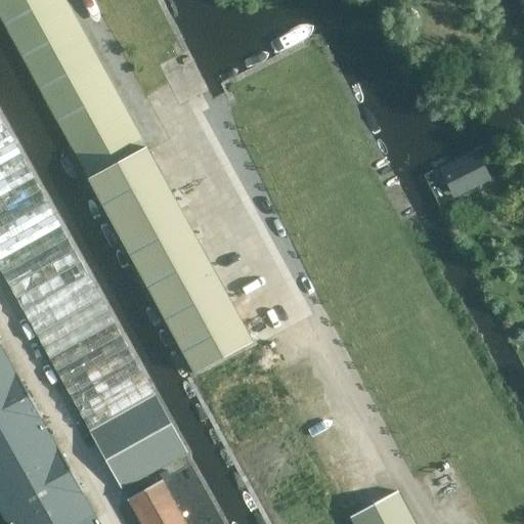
[(89,179),(146,148),(135,127),(64,0),(0,0),(0,15),(4,25),(22,56),(38,87),(55,119),(70,143),(86,174),(89,179)]
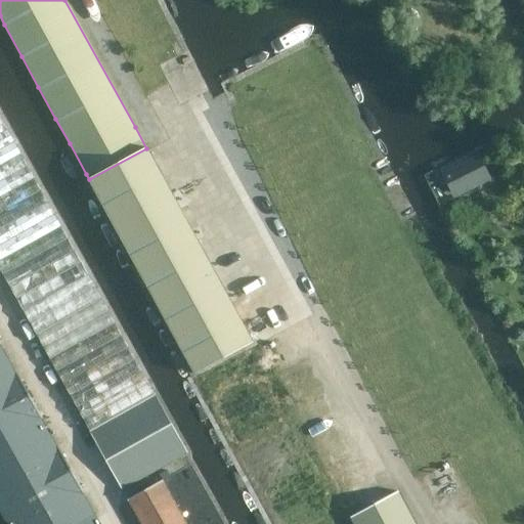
[(0,270),(90,432),(154,396),(0,117),(0,270)]
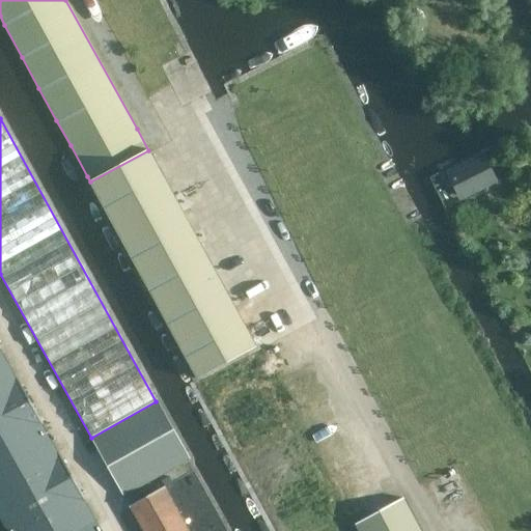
[(256,346),(148,150),(90,182),(197,379),(255,346),(256,346)]
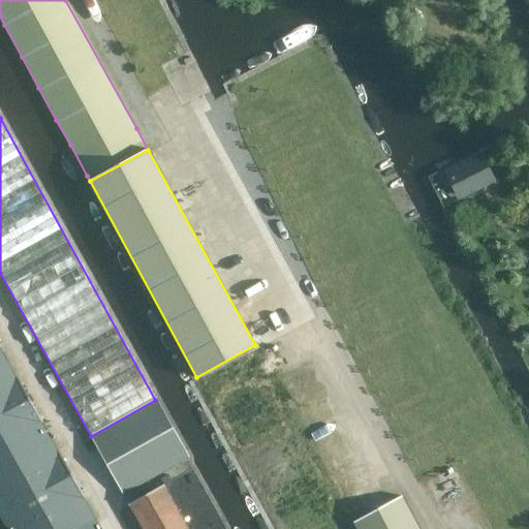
[(443,172),(458,199),(495,181),(479,153),(443,172)]
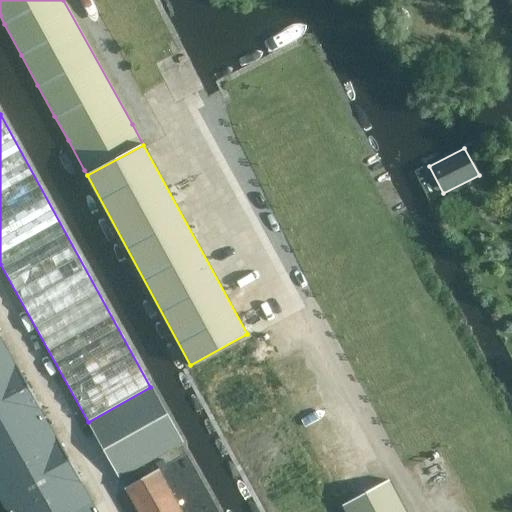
[(0,500),(6,511),(97,511),(23,381),(0,338),(0,500)]
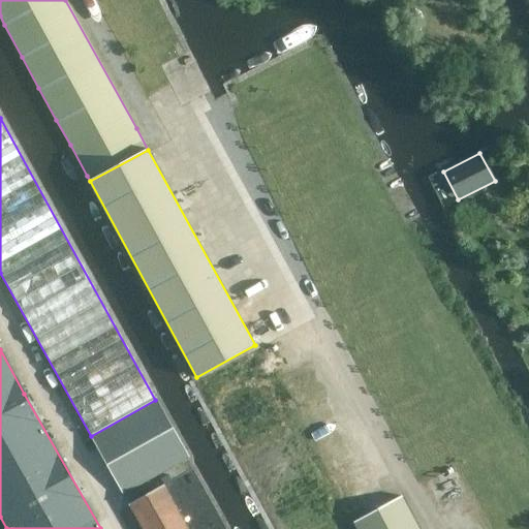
[(158,399),(155,400),(91,436),(123,495),(190,457),(158,399)]
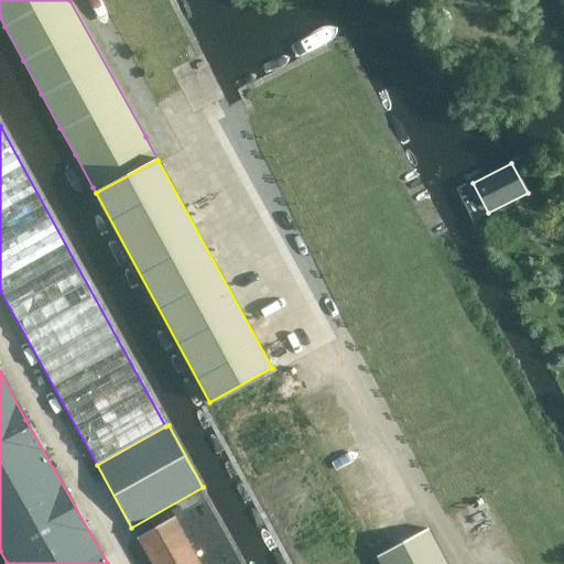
[(137,540),(150,563),(201,563),(182,531),(174,518),(137,540)]
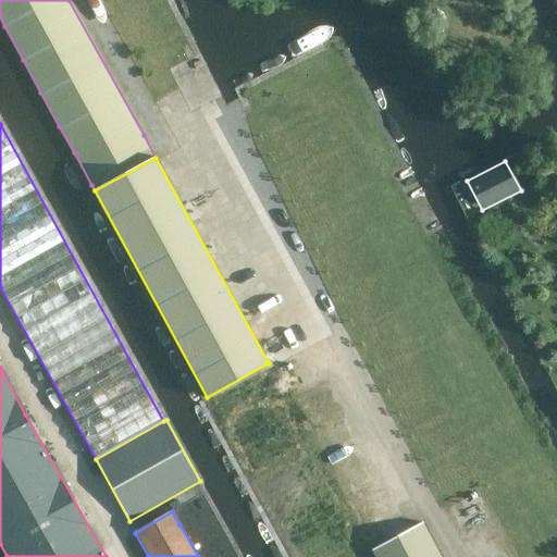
[(372,549),(375,556),(441,556),(422,522),(372,549)]
